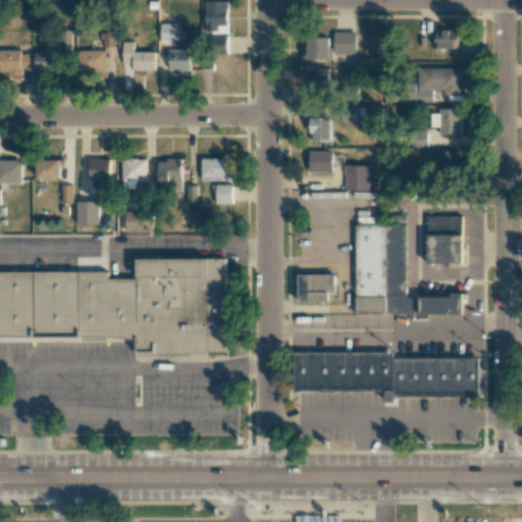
[(205,32),(218,32),(218,25),(227,25),(226,1),(204,2),(205,32)]
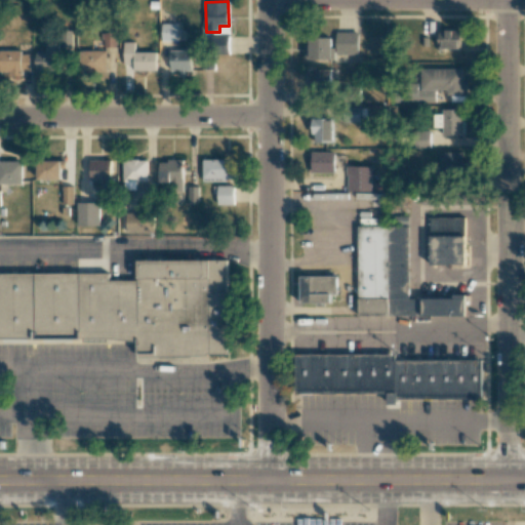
[(177,41),(177,25),(161,25),(161,41),(177,41)]
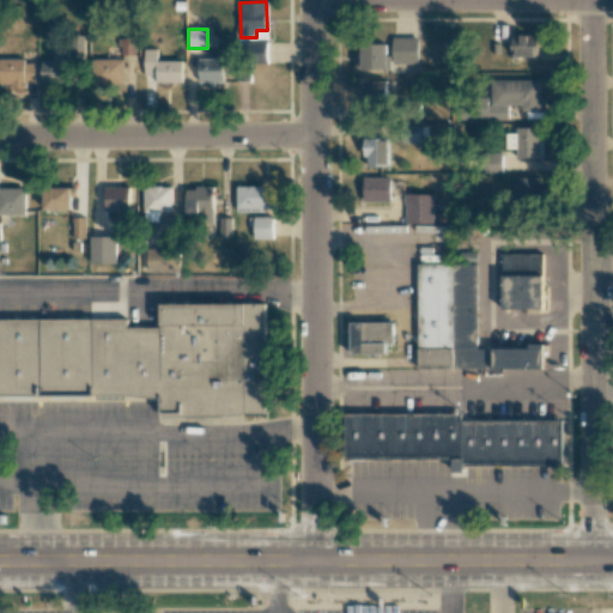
[(511,56),(538,58),(538,36),(513,35),(511,56)]
